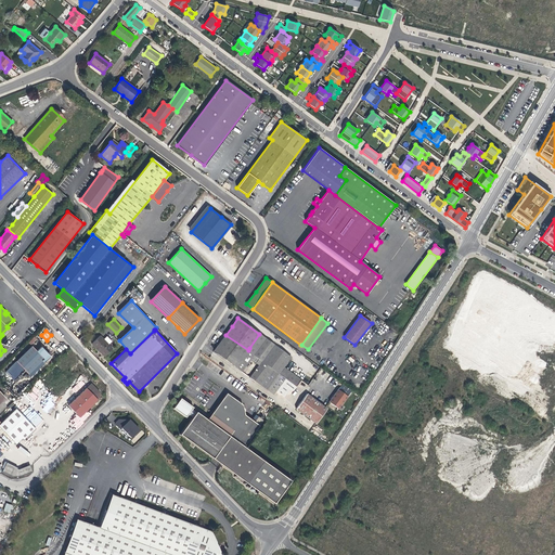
[(275,346),(259,334),(249,348),(248,350),(248,351),(279,373),(297,386),(301,381),(283,368),(292,357),(275,346)]
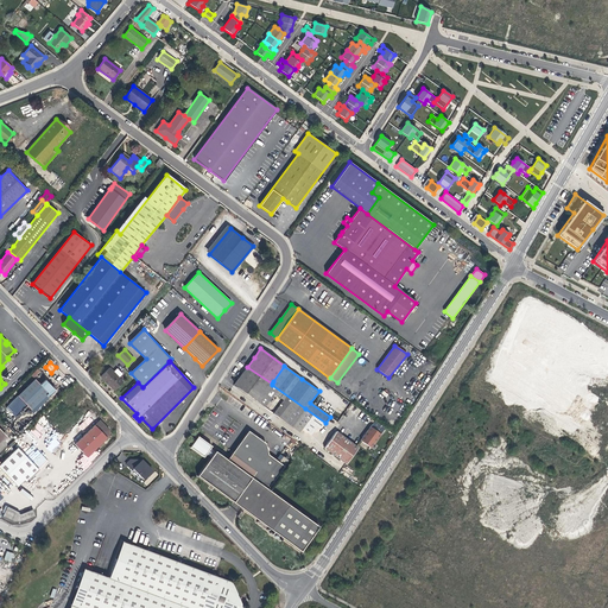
[(259,403),(272,385),(272,384),(247,367),(241,375),(234,385),(259,403)]
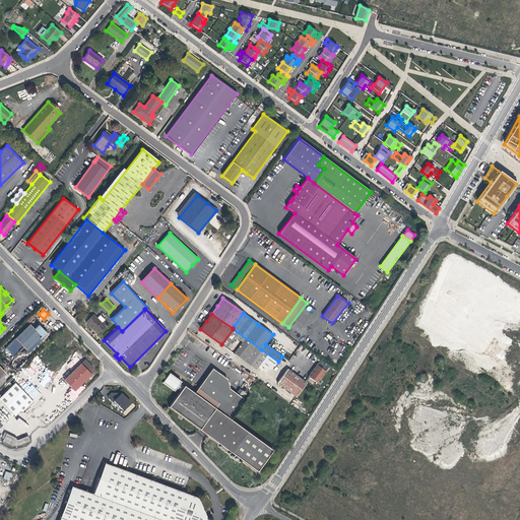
[(105,327),(93,315),(86,322),(91,328),(98,334),(105,327)]
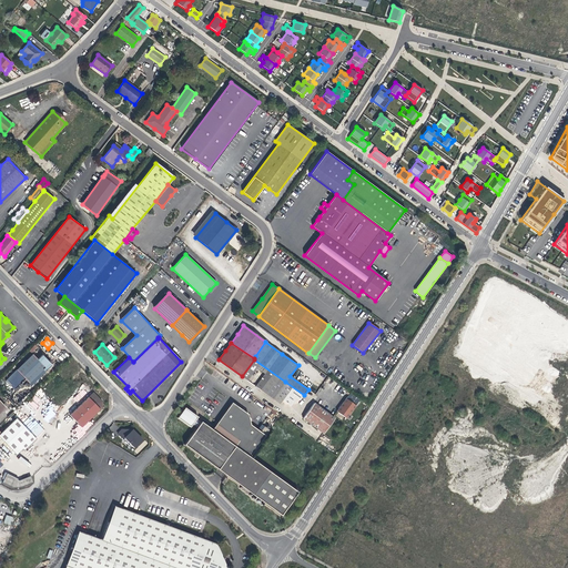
[(46,367),(38,359),(32,354),(17,369),(29,383),(43,369),(46,367)]
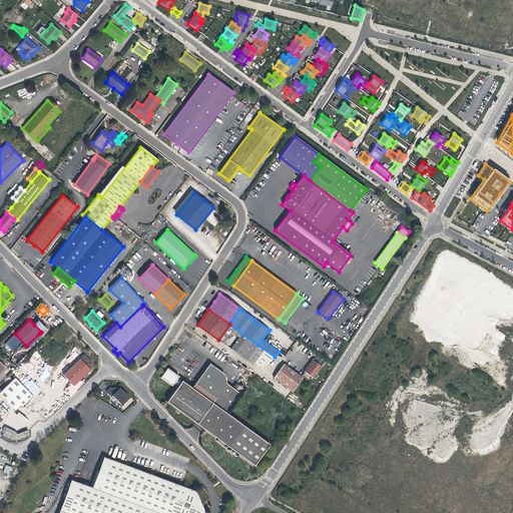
[(41,332),(39,334),(41,336),(46,330),(41,325),(37,321),(34,325),(41,332)]
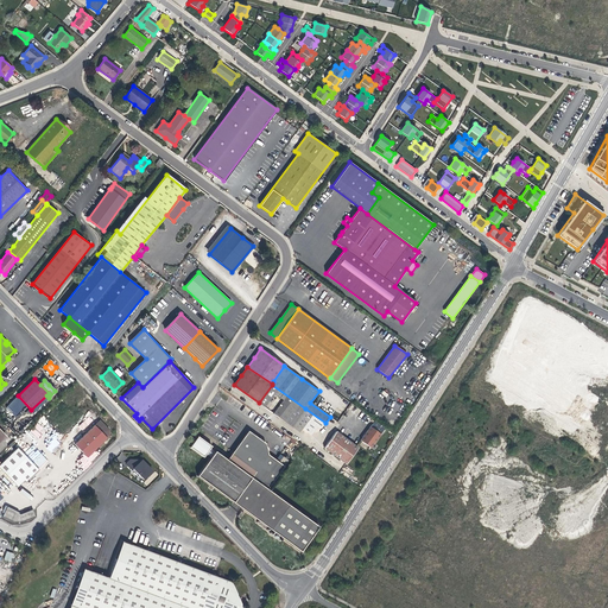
[(305,409),(272,385),(259,403),(265,407),(274,393),(284,400),(273,413),(279,417),(279,416),(293,426),(305,409)]
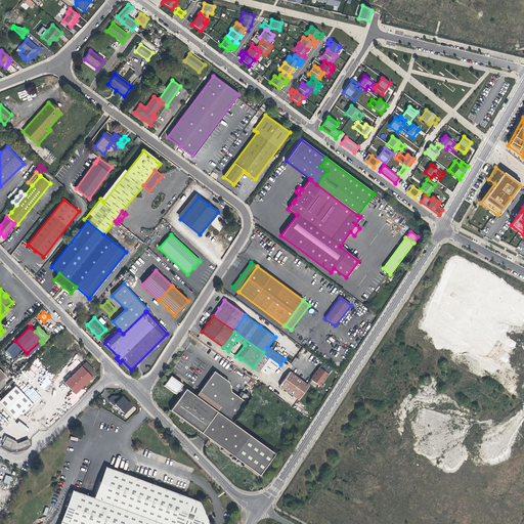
[(92,378),(89,375),(94,370),(86,362),(64,383),(75,394),(85,385),(92,378)]
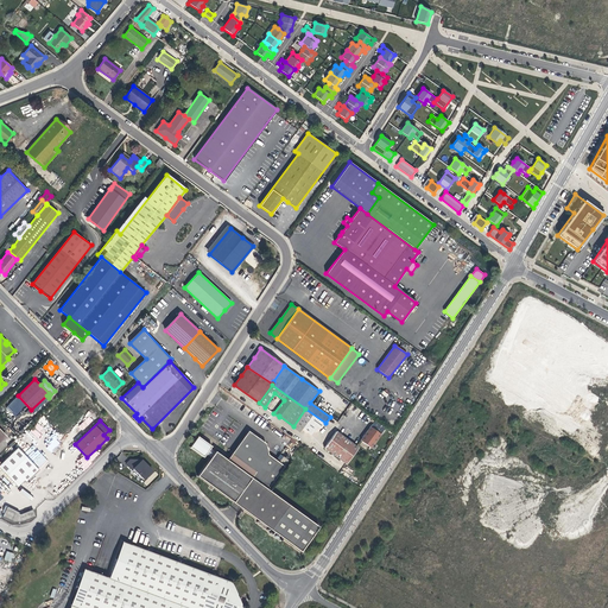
[(371,426),(360,441),(371,448),(381,435),(371,426)]
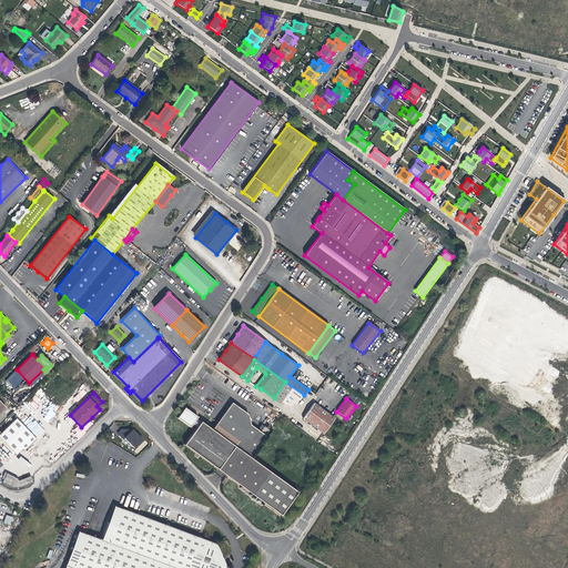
[(232,403),(212,429),(236,447),(250,457),(265,436),(260,432),(251,425),(247,414),(241,409),(232,403)]
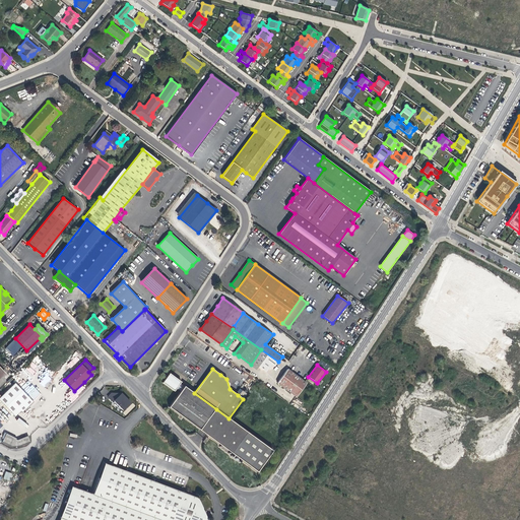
[(307,383),(287,369),(277,383),(297,397),(307,383)]
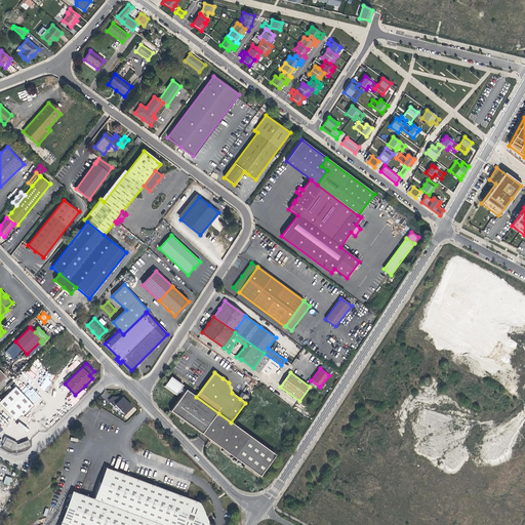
[(44,376),(40,381),(43,382),(40,387),(45,391),(51,381),(44,376)]
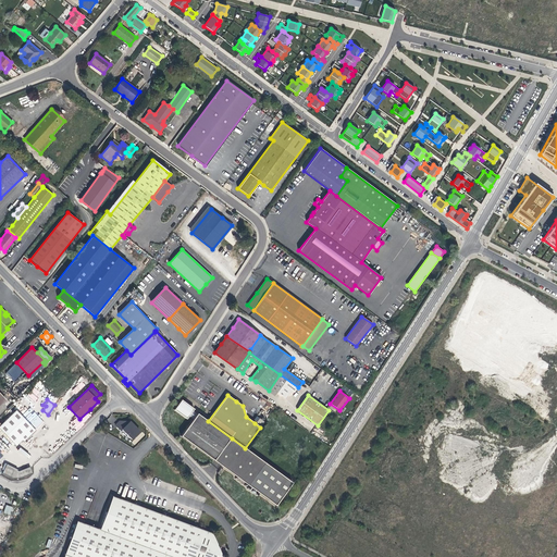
[(186,419),(188,416),(193,410),(194,409),(182,399),(174,409),(186,419)]
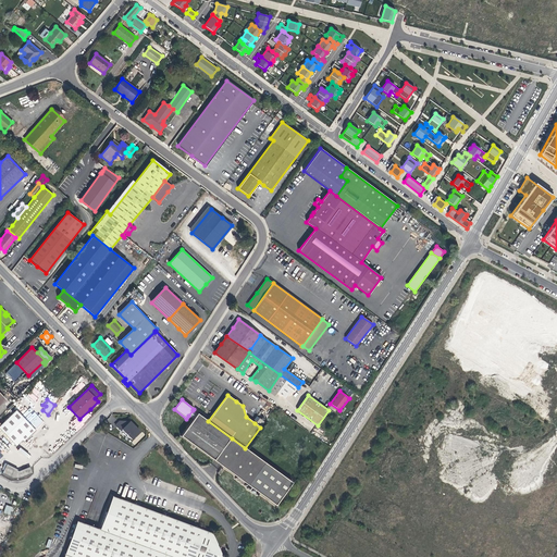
[(35,430),(16,410),(0,425),(0,429),(15,446),(20,442),(22,440),(23,442),(35,430)]
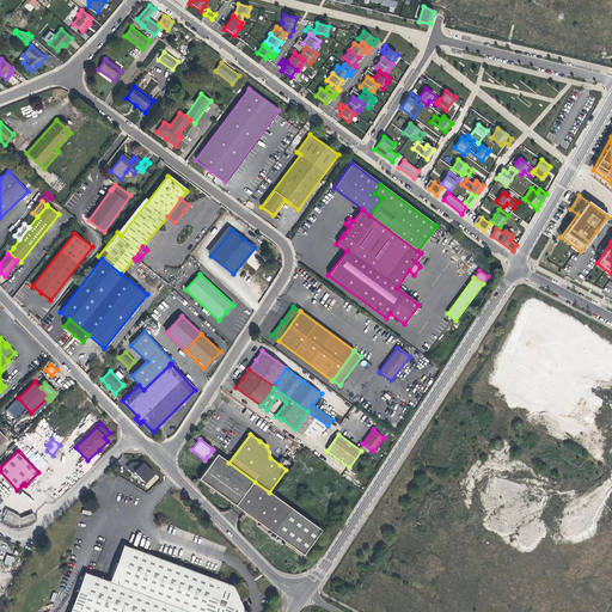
[(216,454),(212,460),(199,479),(236,507),(255,482),(228,463),(216,454)]
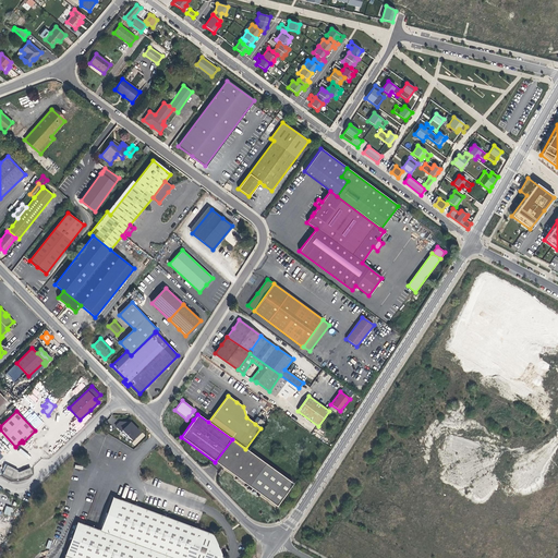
[(261,428),(265,422),(259,419),(255,424),(261,428)]
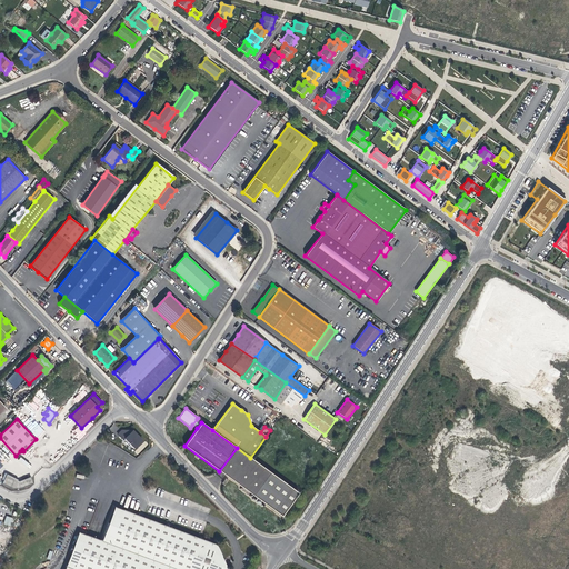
[(123,440),(125,439),(130,433),(127,430),(121,430),(118,435),(123,440)]
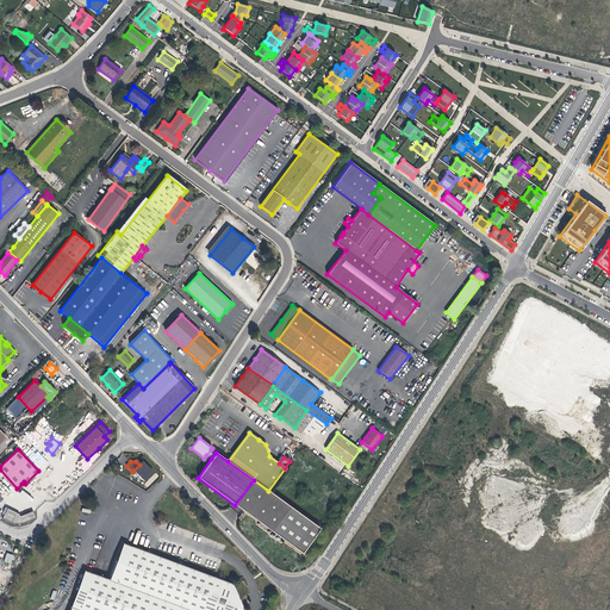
[(147,467),(142,461),(139,465),(134,471),(144,481),(153,472),(147,467)]
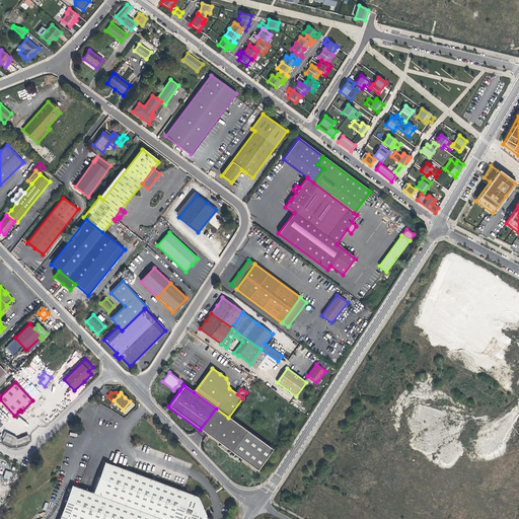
[(295,397),(291,403),(297,408),(302,401),(295,397)]
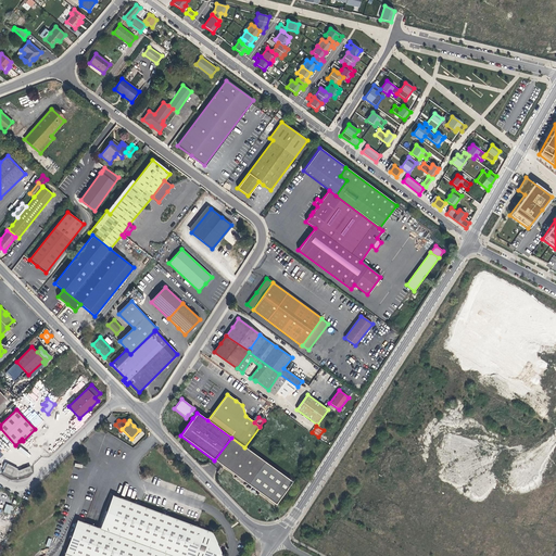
[(249,485),(265,463),(244,447),(231,438),(214,460),(249,485)]
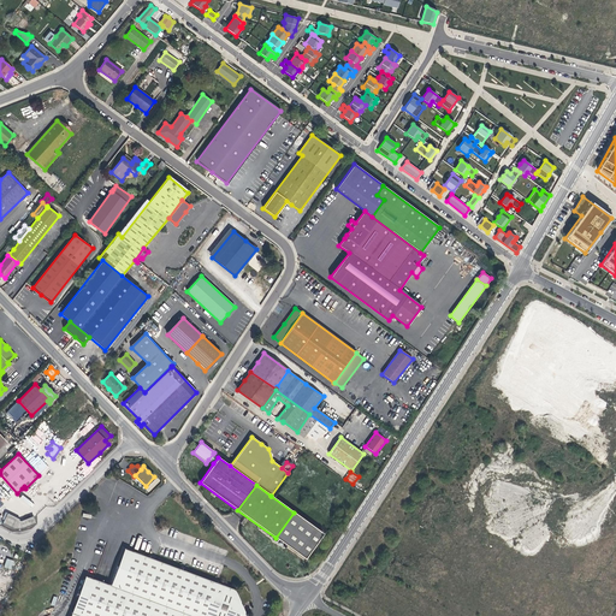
[(7,513),(3,523),(15,529),(23,528),(36,523),(33,516),(21,521),(19,520),(19,519),(7,513)]
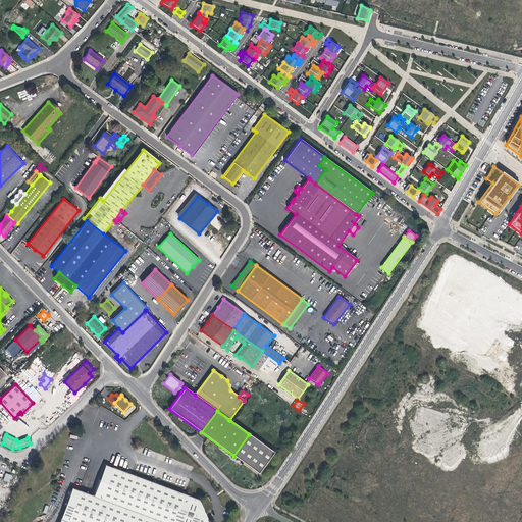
[(273,453),(249,434),(233,456),(258,473),(273,453)]
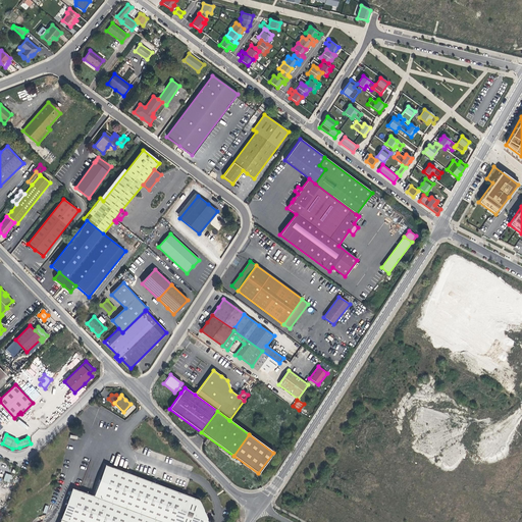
[(106,482),(112,468),(105,465),(102,473),(99,479),(106,482)]
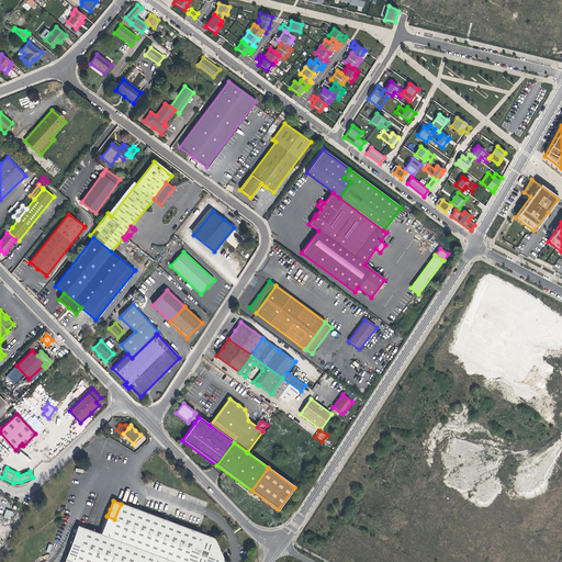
[(216,560),(217,558),(215,557),(218,549),(214,538),(121,504),(114,519),(107,516),(101,534),(85,528),(71,561),(213,561),(214,560),(216,560)]
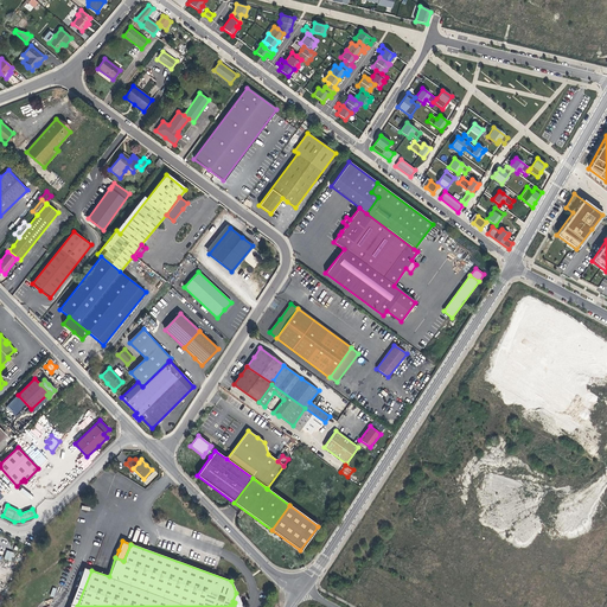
[(6,550),(4,560),(11,561),(13,553),(6,550)]
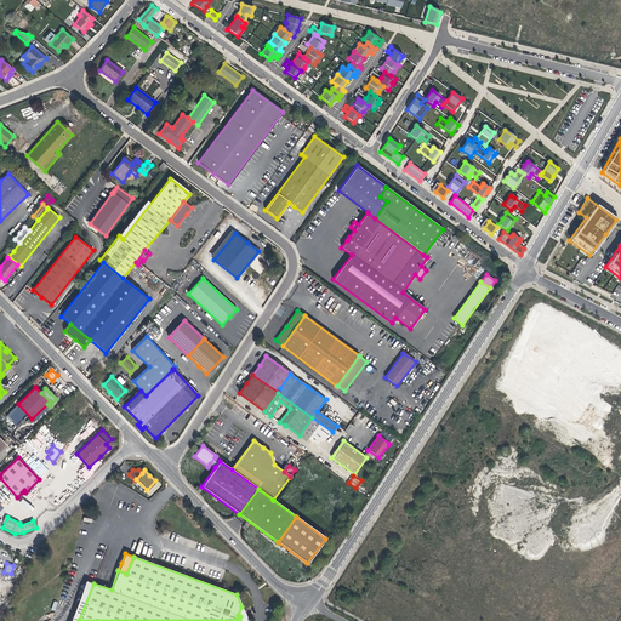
[(79,620),(93,584),(85,581),(70,620),(79,620)]
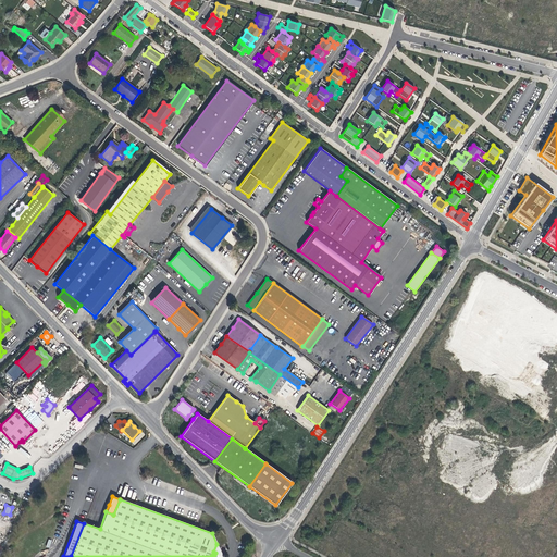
[(221,556),(222,556),(217,544),(213,552),(215,553),(214,555),(212,555),(211,556),(221,556)]
